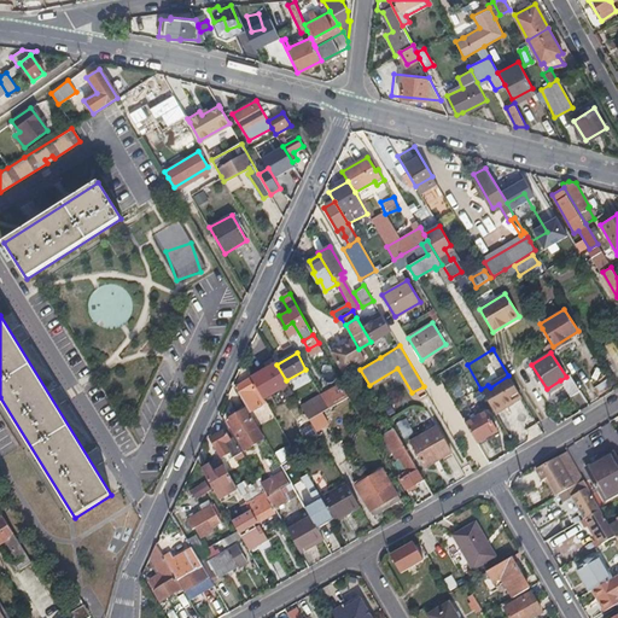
[(277,363),(251,378),(264,398),(289,384),(286,380),(277,365),(277,363)]
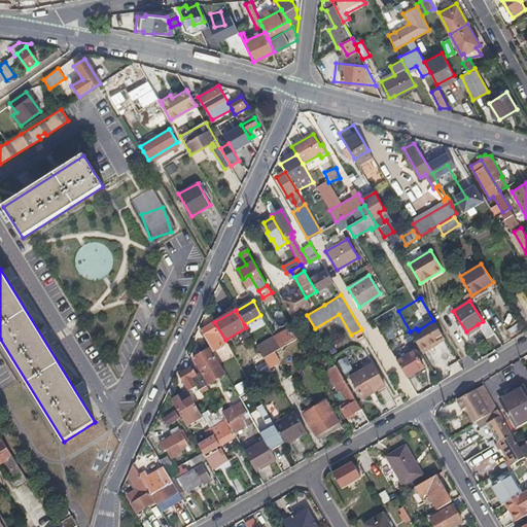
[(487,338),(495,332),(487,319),(483,321),(478,324),(487,338)]
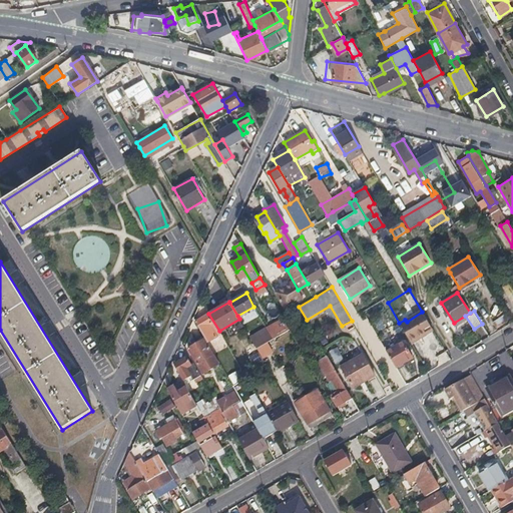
[(206,315),(194,322),(204,338),(206,342),(215,336),(209,324),(210,323),(206,315)]
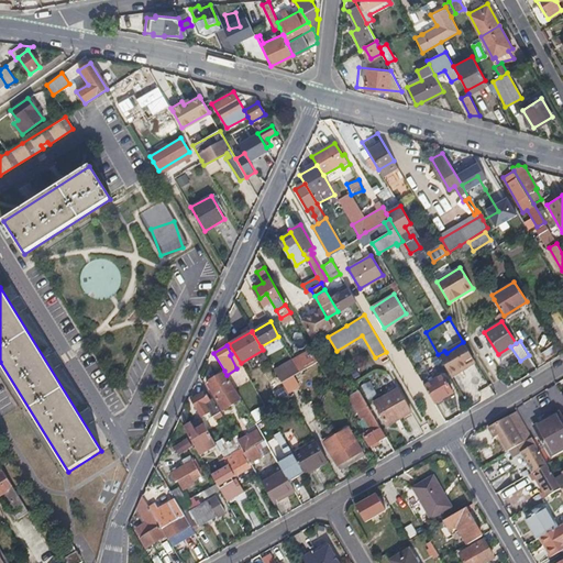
[(282,383),(299,372),(293,360),(274,370),(282,383)]
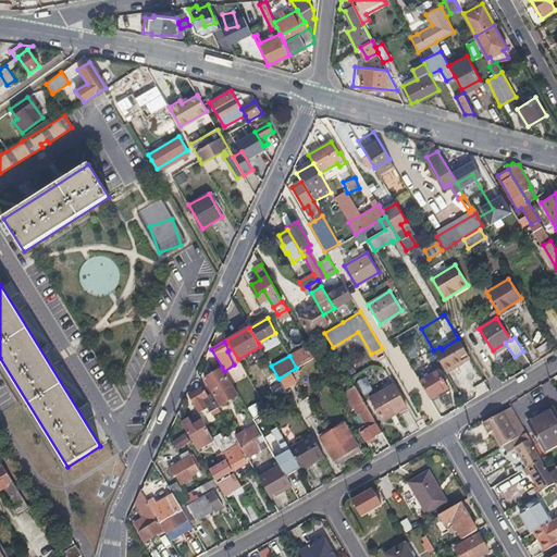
[(224,371),(222,367),(205,378),(220,404),(237,394),(234,387),(224,371)]
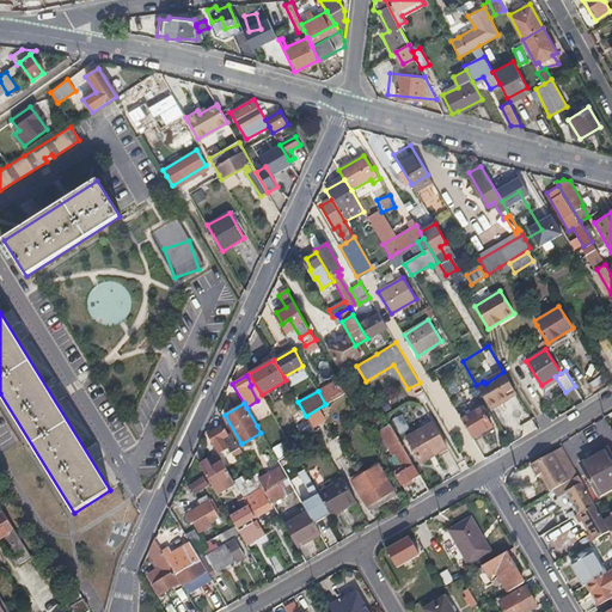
[(472,438),(493,427),(481,408),(460,418),(472,438)]
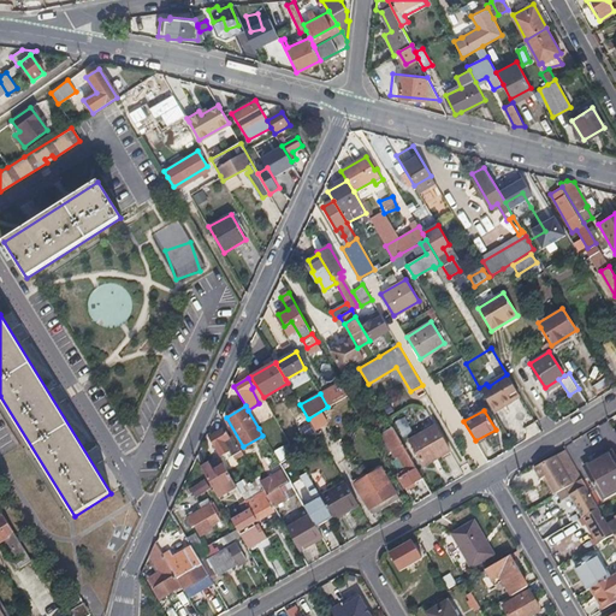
[(425,466),(450,451),(434,425),(409,439),(425,466)]
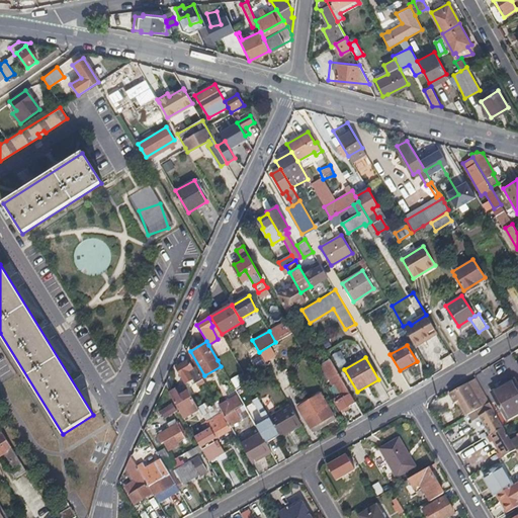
[(187,359),(174,366),(184,382),(192,377),(193,381),(201,377),(195,366),(192,367),(187,359)]
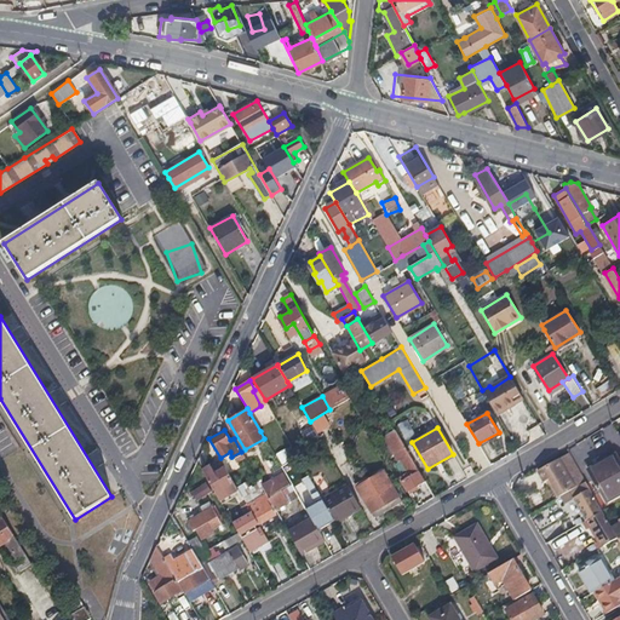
[(418,484),(428,501),(435,497),(408,453),(396,430),(384,437),(397,460),(400,459),(409,476),(401,481),(408,491),(418,484)]
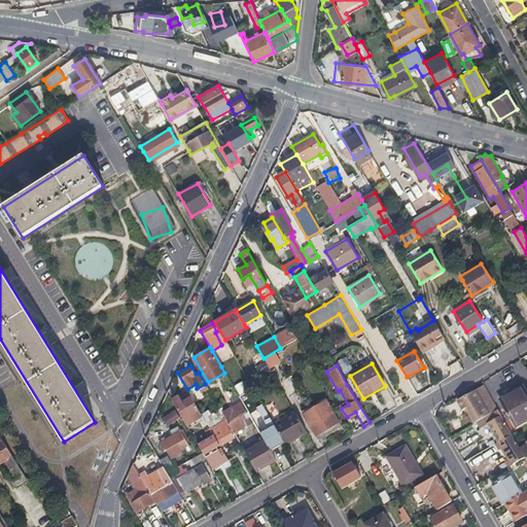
[(499,409),(485,384),(459,399),(464,409),(465,409),(472,405),(475,409),(470,410),(478,421),(486,417),(499,409)]
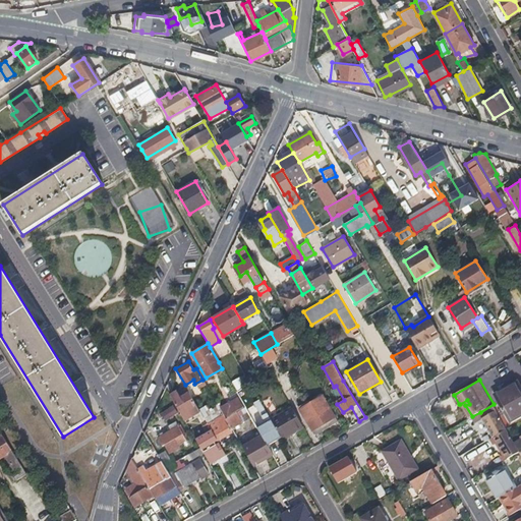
[(520,417),(520,386),(518,380),(495,394),(512,422),(520,417)]
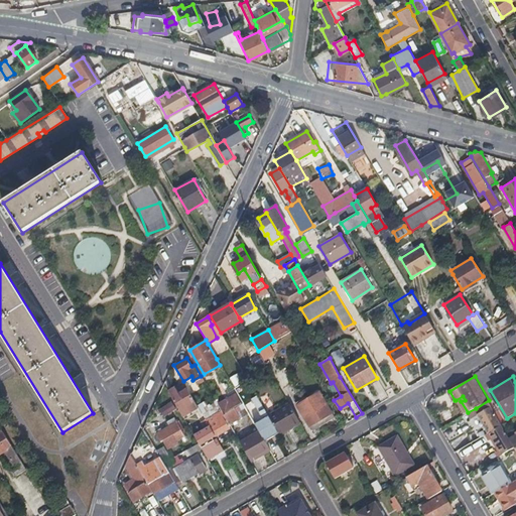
[(183,381),(172,387),(176,393),(186,387),(183,381)]
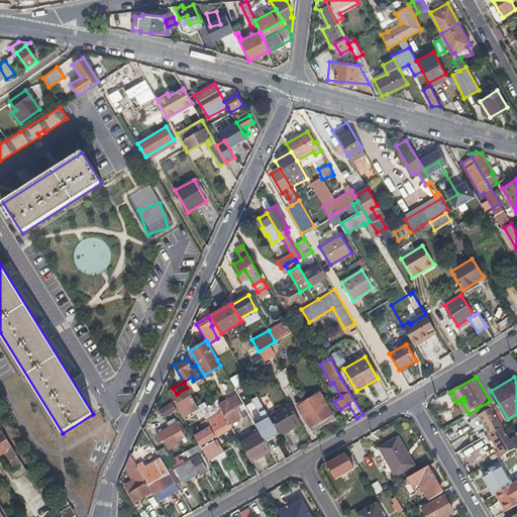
[(173,388),(168,391),(182,415),(198,406),(187,388),(177,394),(173,388)]
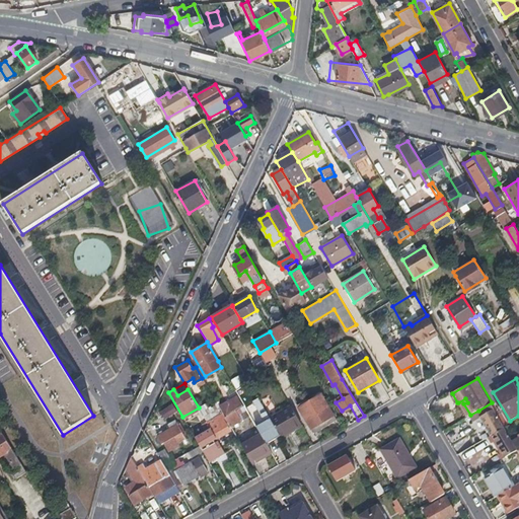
[(321,394),(299,409),(314,433),(337,420),(321,394)]
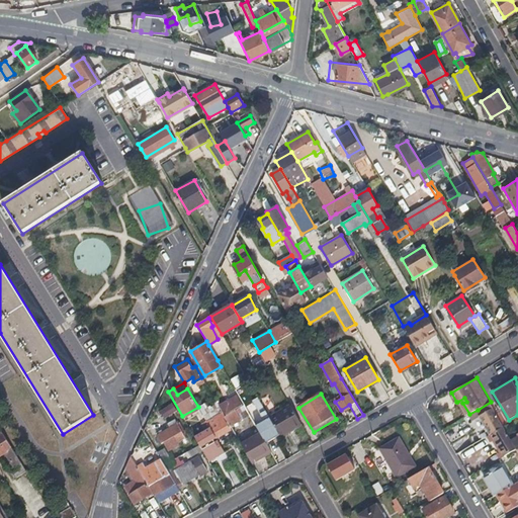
[(261,413),(266,411),(258,397),(253,400),(261,413)]
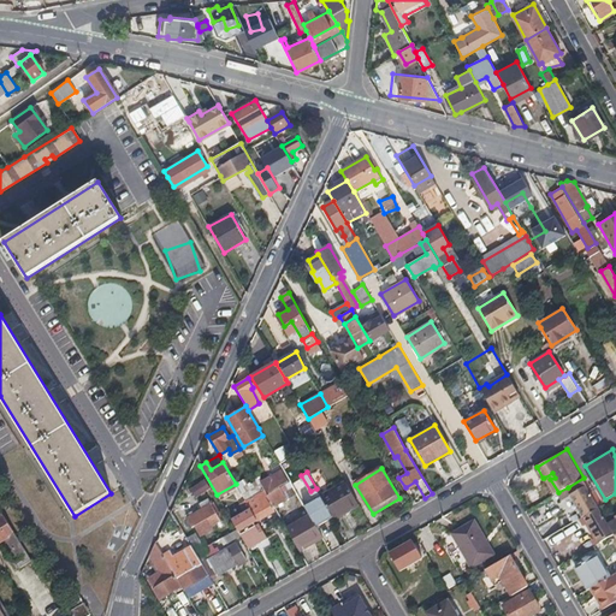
[(544,478),(555,495),(558,492),(550,479),(555,478),(552,473),(544,478)]
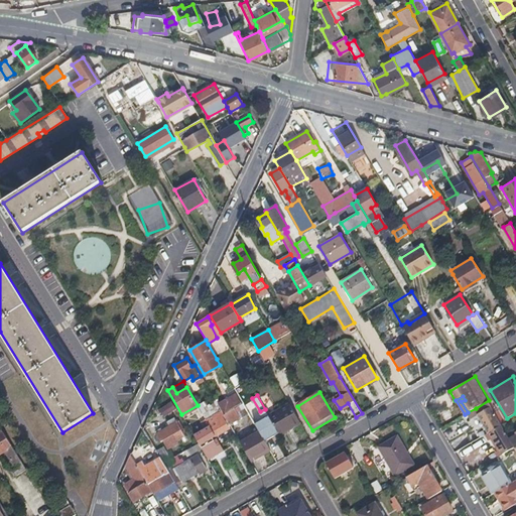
[(501,421),(489,400),(476,408),(479,413),(478,414),(489,432),(490,431),(503,424),(501,421)]
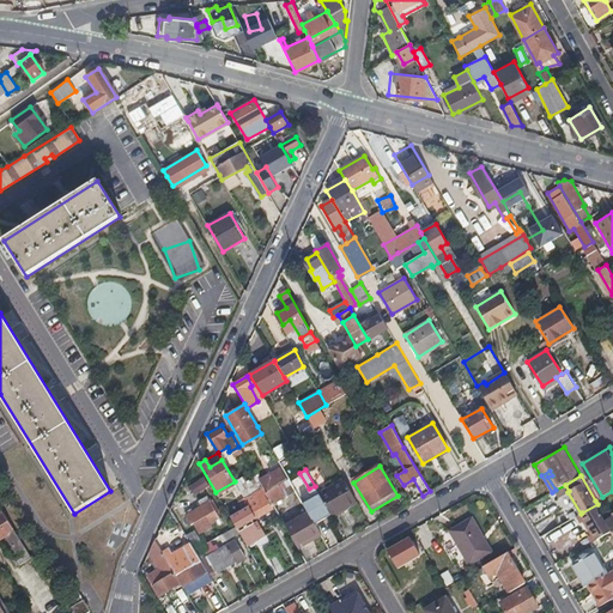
[(332,514),(333,516),(357,502),(343,478),(319,492),(325,502),(332,514)]
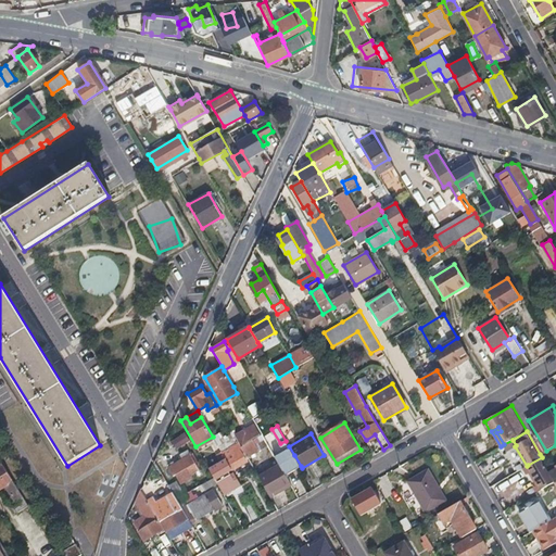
[(175,451),(187,443),(181,434),(169,442),(175,451)]
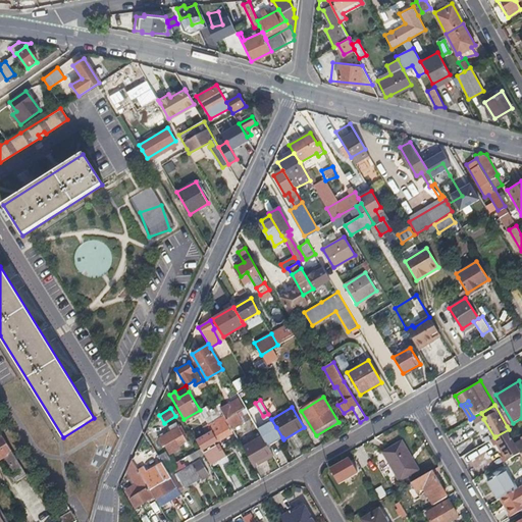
[(215,418),(222,414),(219,408),(204,417),(205,419),(207,423),(215,418)]
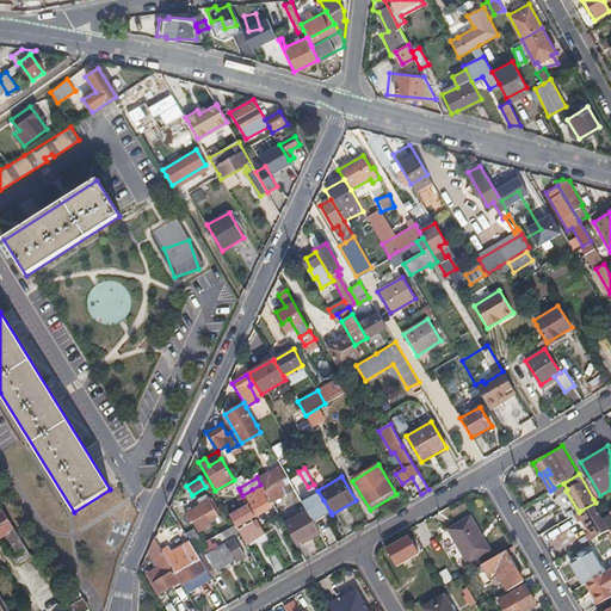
[(524,497),(534,494),(531,486),(520,488),(524,497)]
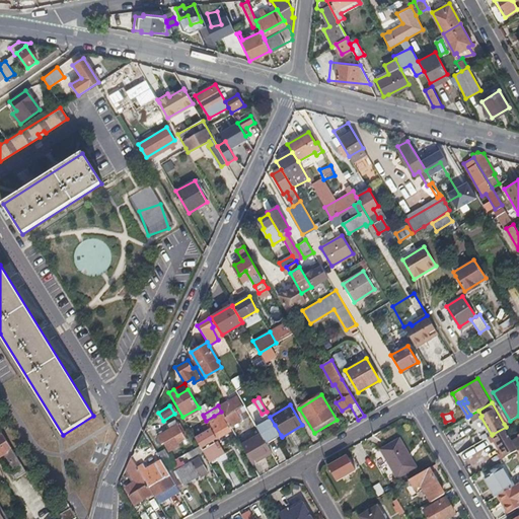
[(210,428),(216,437),(221,446),(225,444),(220,436),(229,431),(223,421),(219,424),(214,416),(206,421),(210,428)]
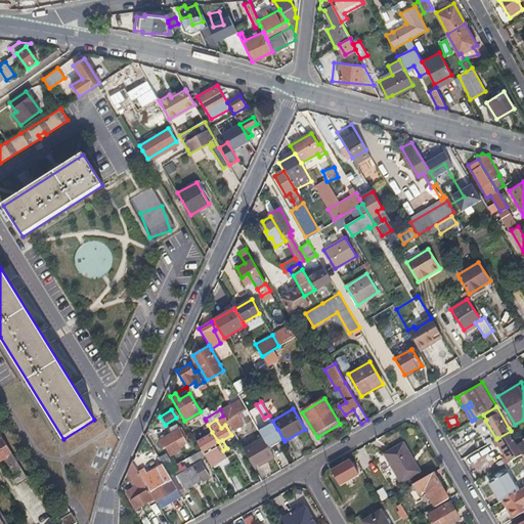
[(206,421),(189,430),(197,441),(212,432),(208,425),(206,421)]
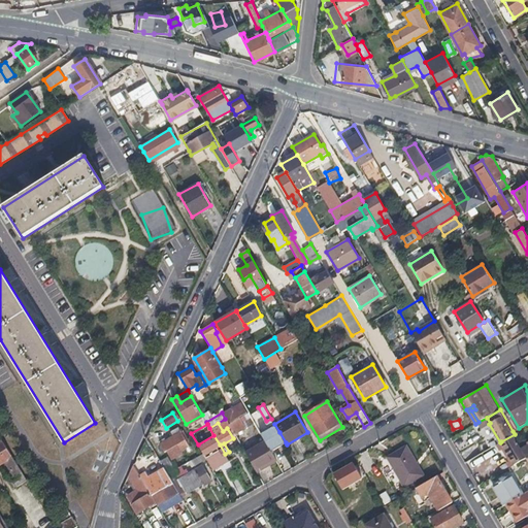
[(271,451),(286,442),(279,432),(274,424),(260,433),(265,440),(271,451)]
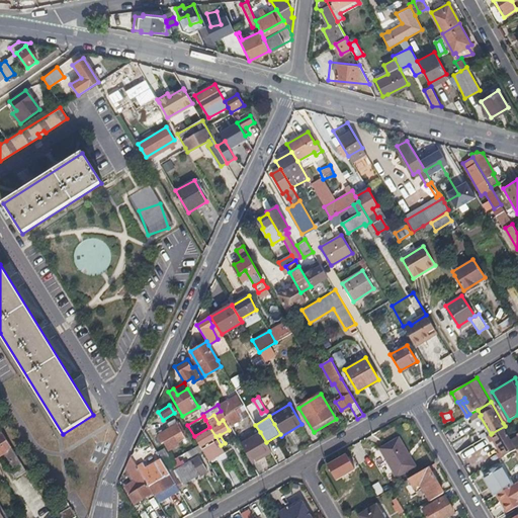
[(169,427),(156,435),(161,443),(164,441),(167,447),(185,437),(175,418),(167,423),(169,427)]
